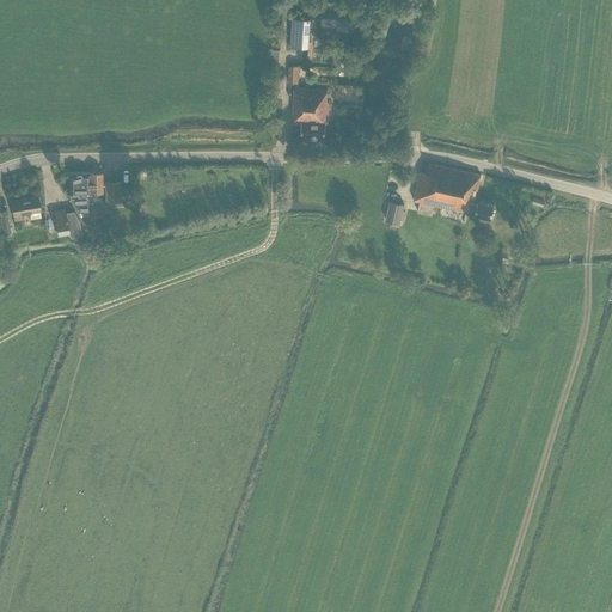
[(355,30),(356,17),(341,17),(341,29),(355,30)]
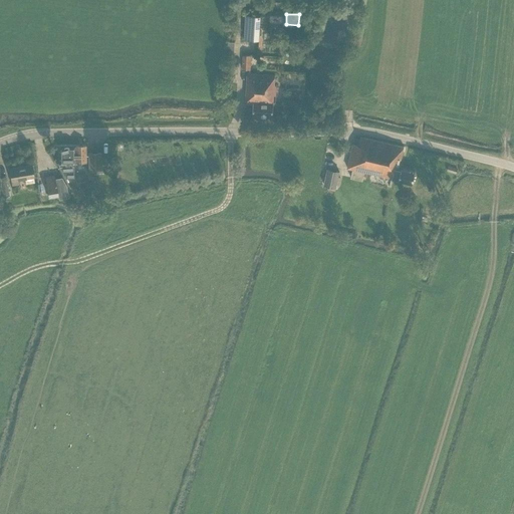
[(244,39),(259,40),(260,16),(246,15),(244,39)]
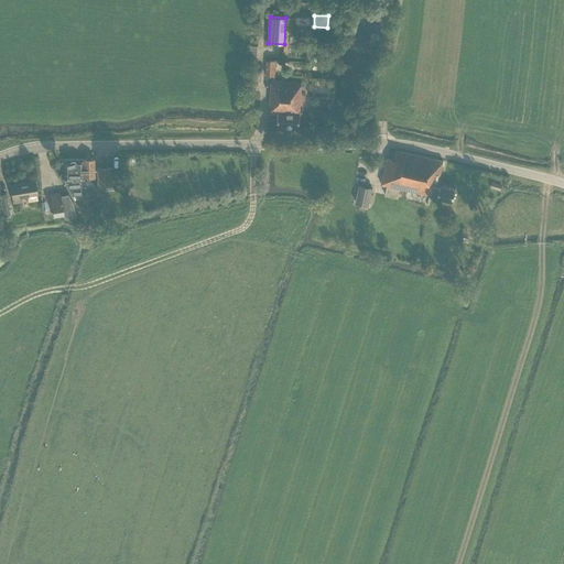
[(264,75),(274,76),(275,60),(267,58),(264,75)]
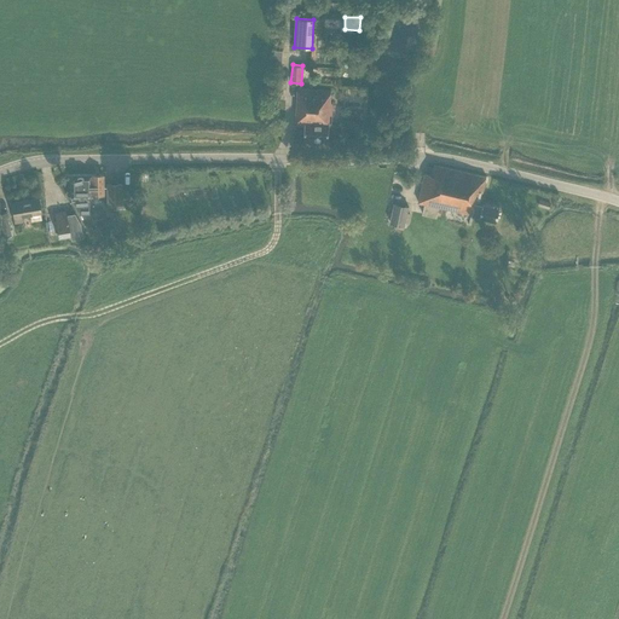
[(295,123),(306,123),(305,138),(328,139),(329,125),(331,125),(333,102),(330,102),(331,91),(298,88),(295,123)]
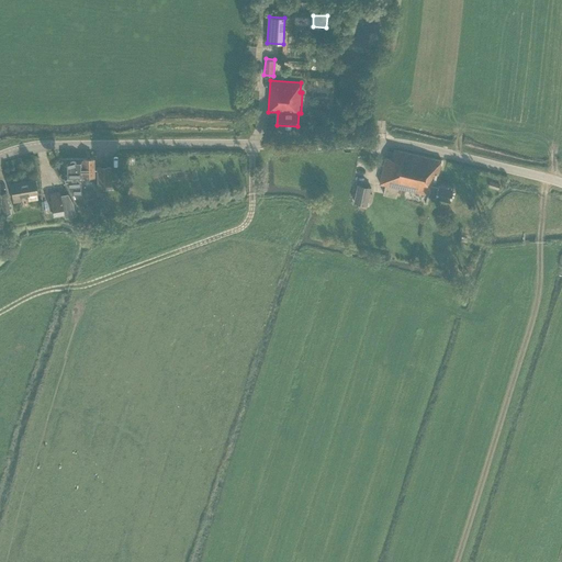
[(438,184),(436,184),(441,160),(394,149),(392,159),(385,157),(380,183),(385,184),(383,193),(396,197),(398,188),(451,199),(453,188),(438,184)]
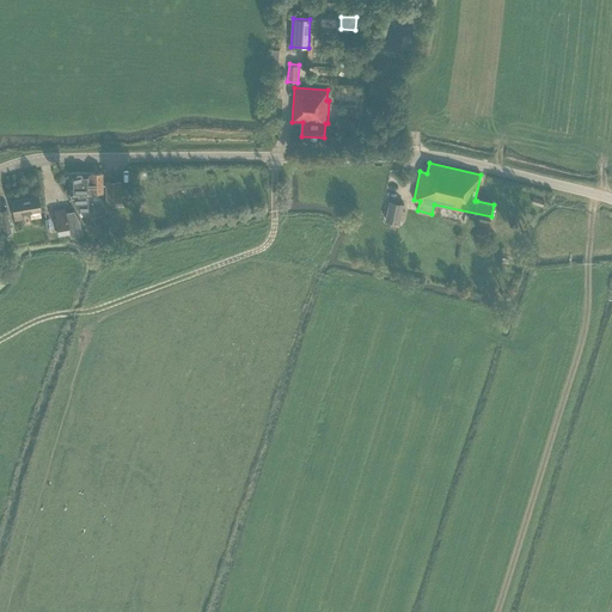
[(68,172),(69,195),(69,197),(78,210),(87,210),(87,197),(84,197),(84,195),(90,194),(90,191),(102,191),(102,172),(68,172)]
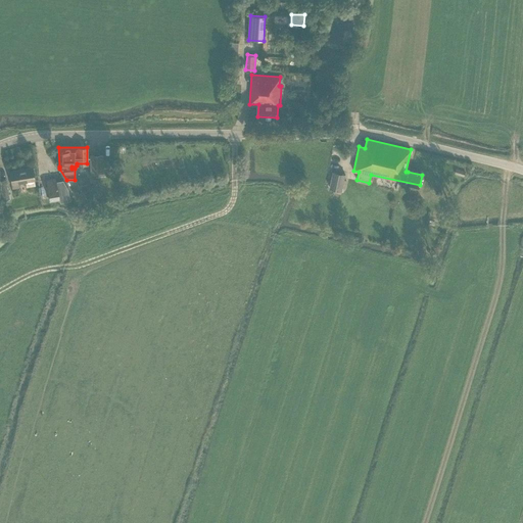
[(102,172),(102,155),(90,155),(90,172),(102,172)]
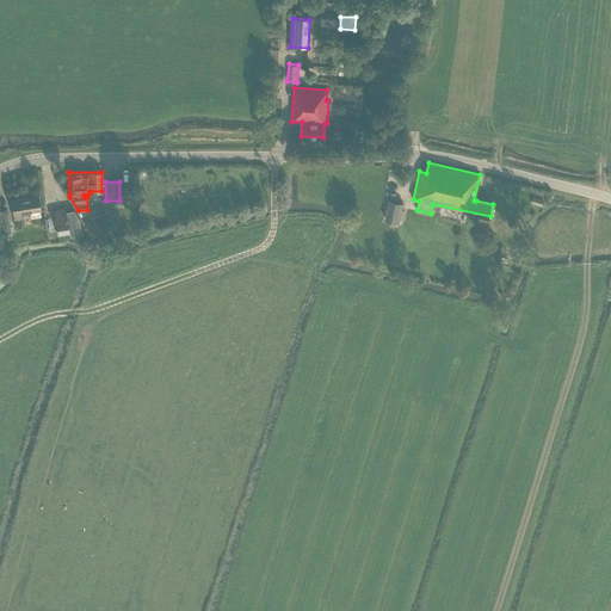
[(30,217),(41,216),(39,210),(41,210),(38,195),(11,199),(13,220),(22,217),(22,213),(29,211),(30,217)]
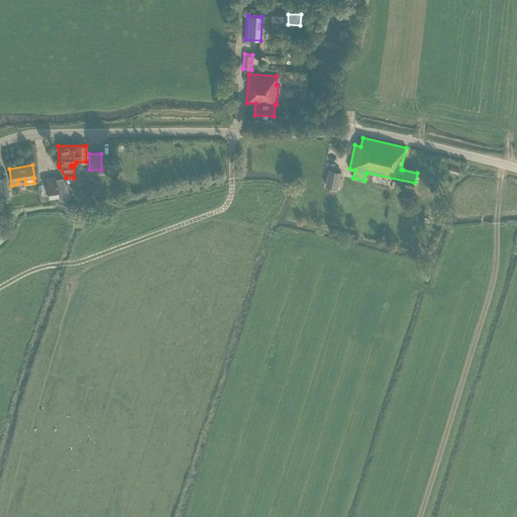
[(448,172),(458,175),(459,169),(450,166),(448,172)]
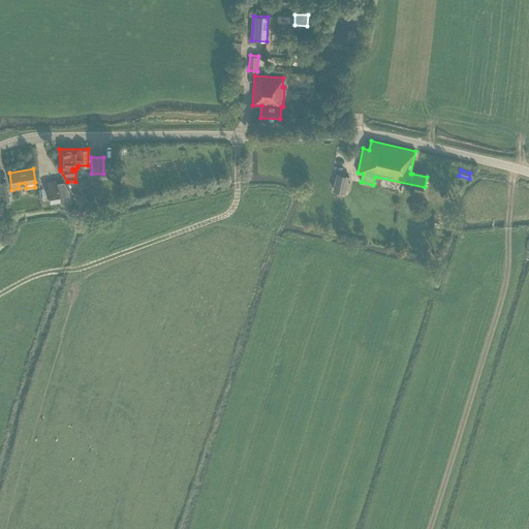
[(333,190),(346,192),(349,176),(336,173),(333,190)]
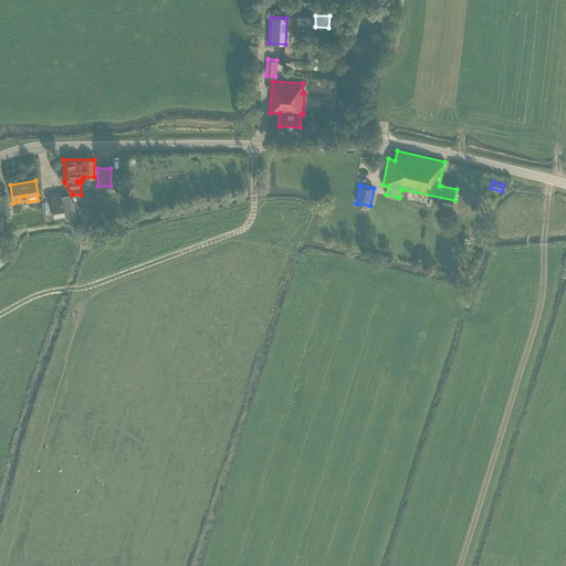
[(73,203),(67,195),(61,196),(60,192),(50,195),(53,217),(64,216),(64,218),(75,216),(73,203)]
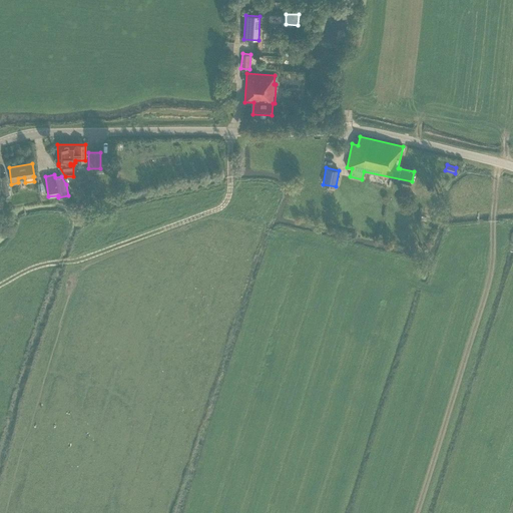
[(0,180),(2,195),(9,194),(6,175),(0,175),(0,180)]
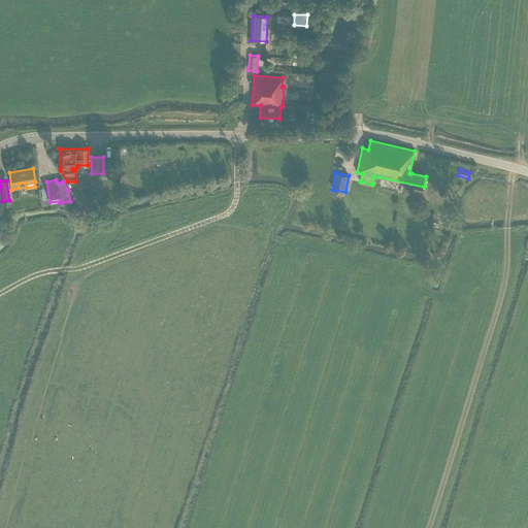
[(75,198),(79,206),(86,203),(80,195),(79,196),(79,195),(75,190),(71,192),(75,198)]
